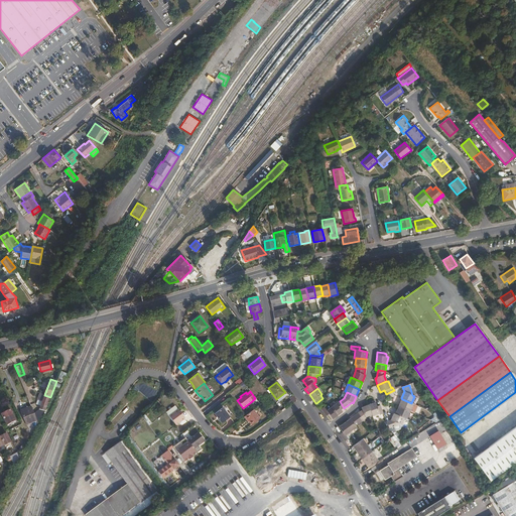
[(50,397),(44,395),(39,409),(40,409),(38,418),(41,419),(44,411),(50,397)]
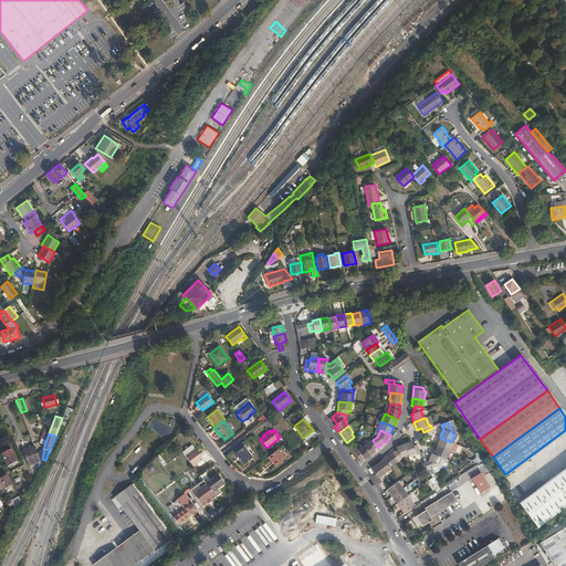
[(438,446),(450,451),(453,443),(451,442),(441,438),(438,446)]
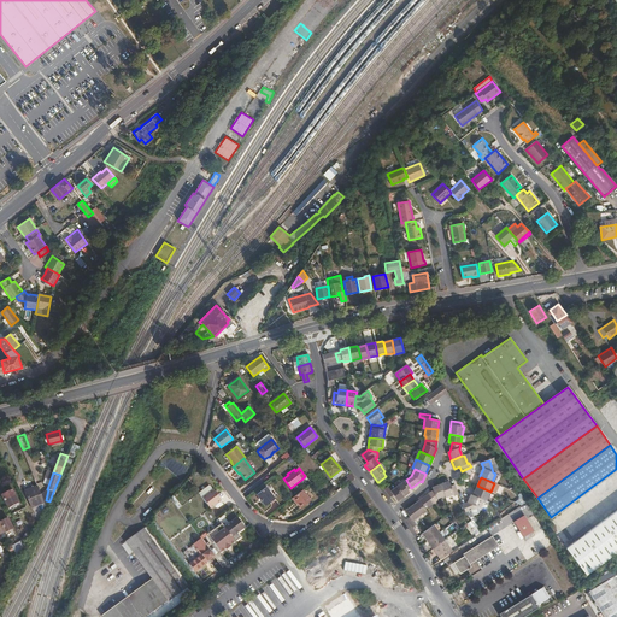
[(411,488),(406,480),(397,487),(404,498),(410,493),(407,491),(411,488)]
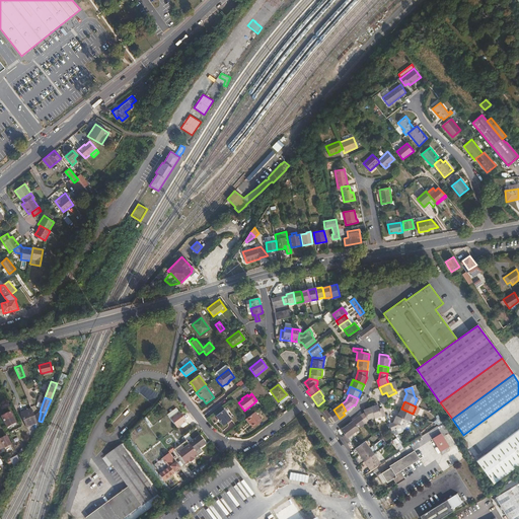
[(378,404),(371,408),(374,417),(375,419),(382,416),(382,418),(385,417),(382,408),(379,409),(378,404)]
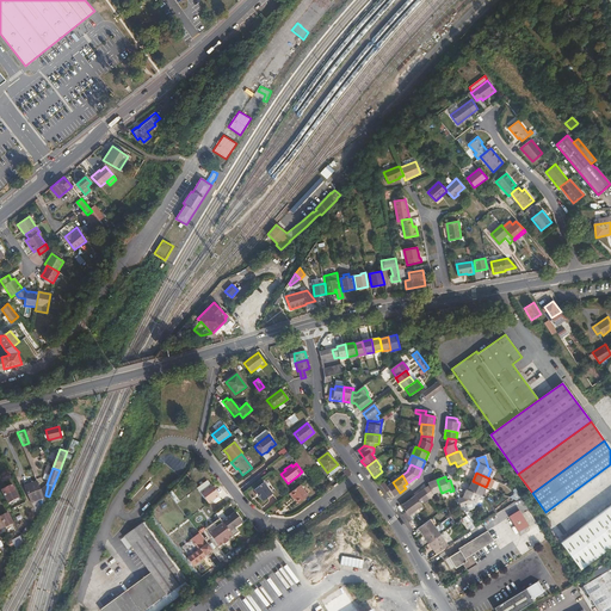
[(43,499),(37,481),(32,482),(31,480),(28,481),(28,482),(29,485),(24,486),(31,504),(43,499)]
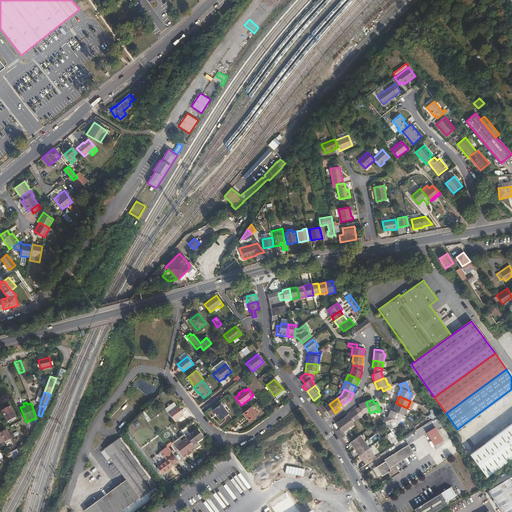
[(360,407),(356,410),(361,417),(363,416),(362,414),(369,411),(366,402),(359,405),(360,407)]
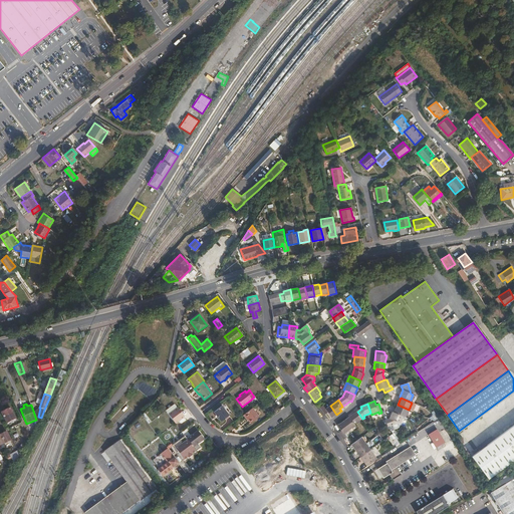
[(169,415),(177,409),(175,405),(166,411),(169,415)]
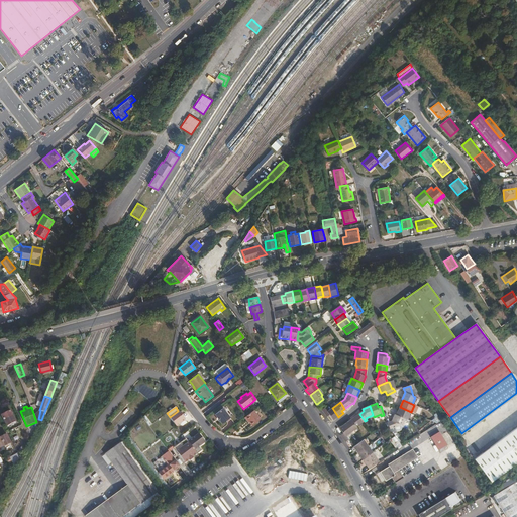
[(407,420),(411,412),(400,407),(396,415),(405,419),(407,420)]
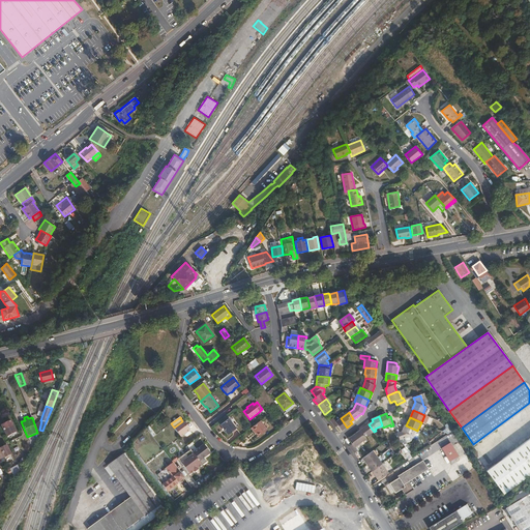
[(229,418),(221,424),(228,435),(236,428),(229,418)]
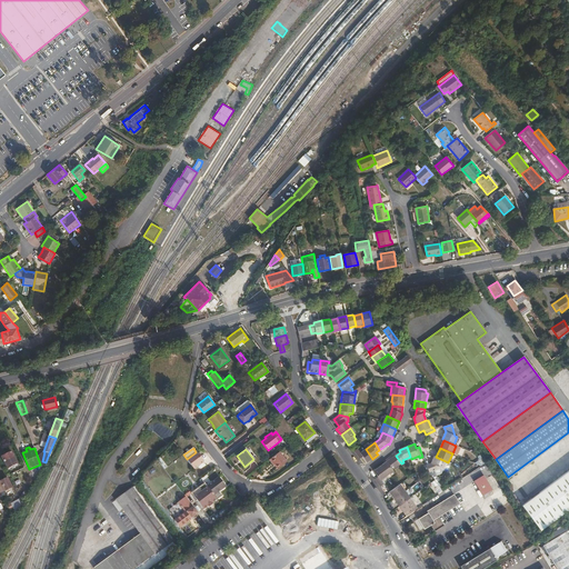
[(355,451),(360,459),(363,457),(367,462),(372,459),(366,449),(360,452),(357,449),(355,451)]
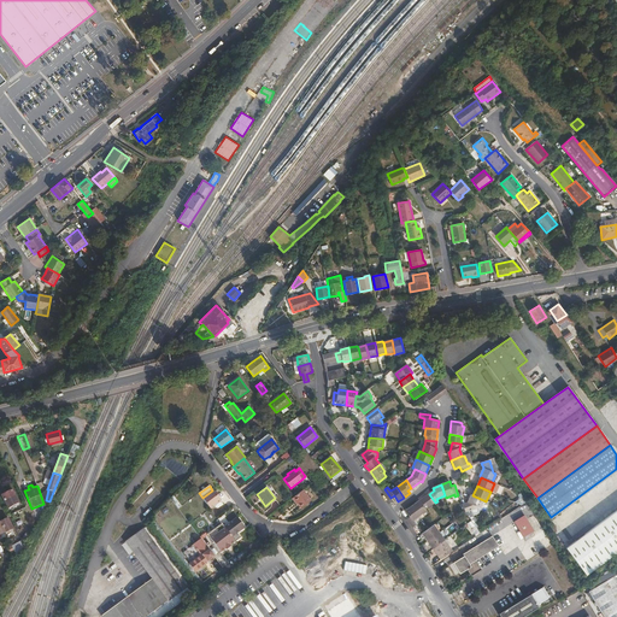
[(12,489),(1,495),(9,507),(19,503),(12,489)]
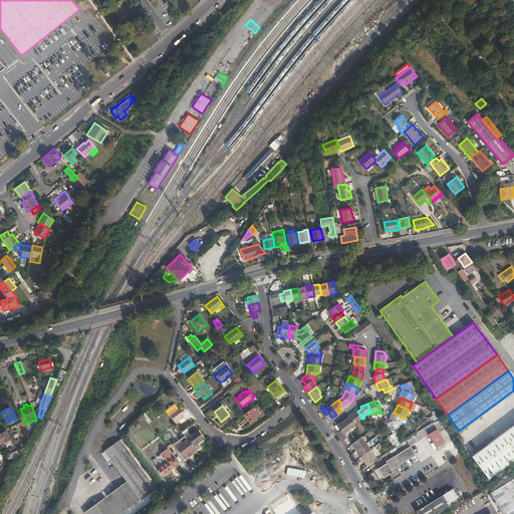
[(244,415),(250,423),(251,423),(259,417),(252,408),(244,415)]
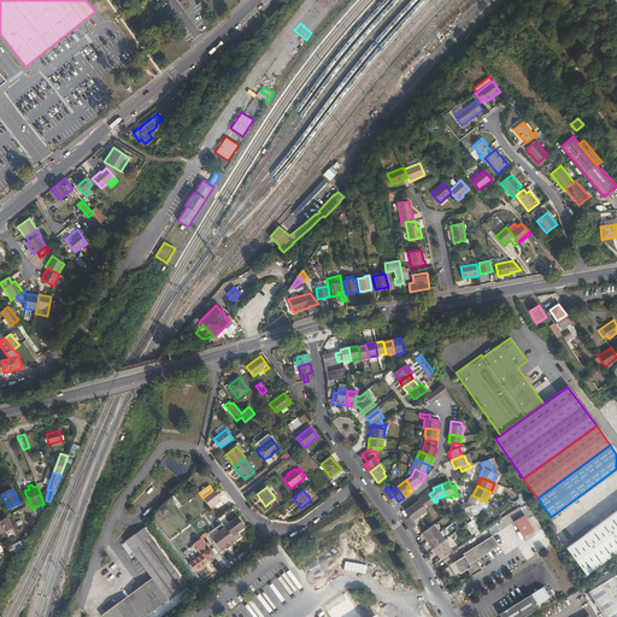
[(203,498),(210,509),(221,501),(212,491),(203,498)]
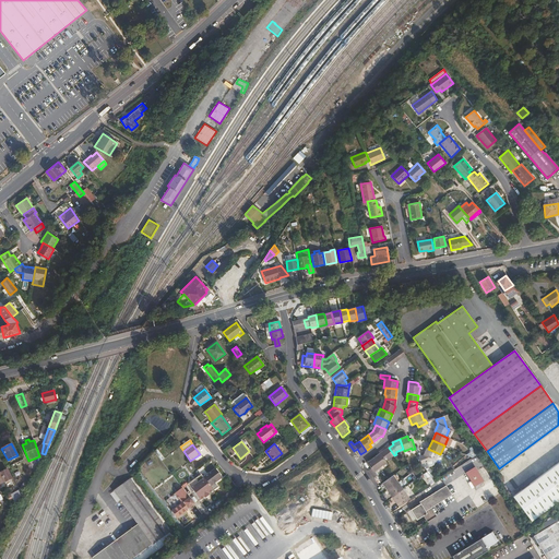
[(382,452),(389,460),(391,458),(394,455),(389,448),(382,452)]
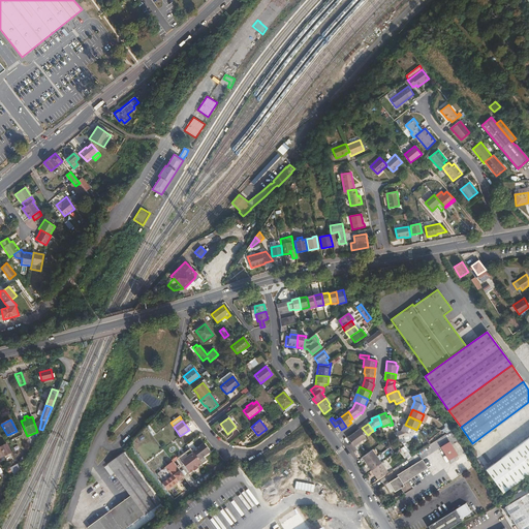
[(397,433),(399,439),(409,435),(412,436),(414,429),(405,425),(404,425),(401,431),(397,433)]
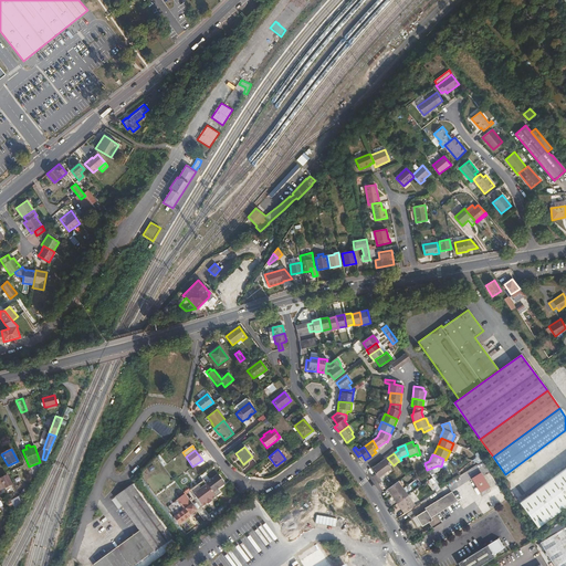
[(378,464),(385,473),(391,469),(390,468),(394,465),(387,458),(378,464)]
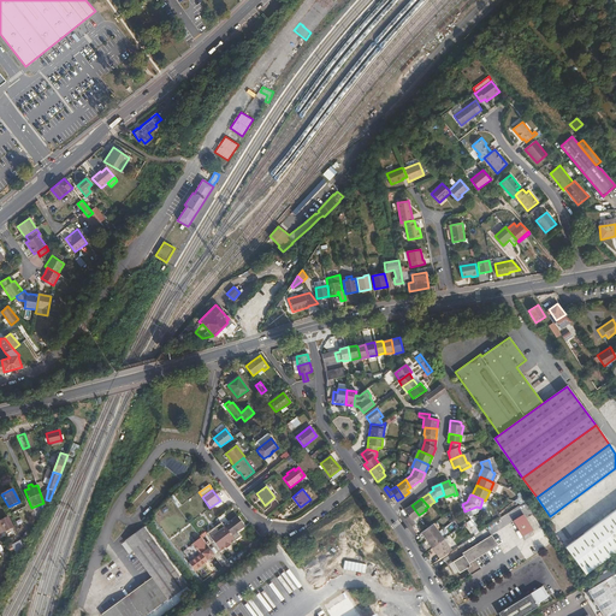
[(406,519),(413,528),(415,526),(412,521),(419,515),(412,505),(404,510),(409,516),(406,519)]
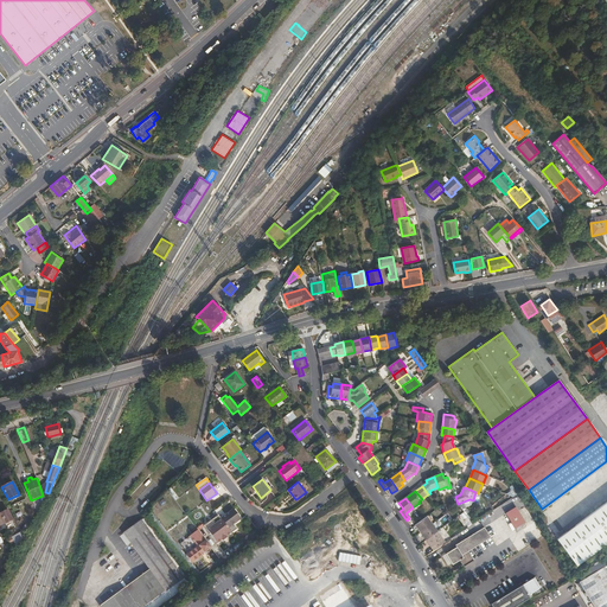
[(606,503),(556,540),(575,567),(606,544),(606,503)]
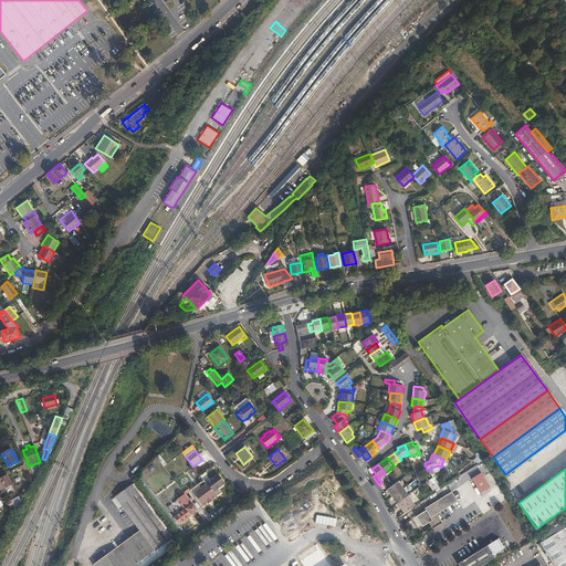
[(490,486),(481,472),(471,478),(480,492),(490,486)]
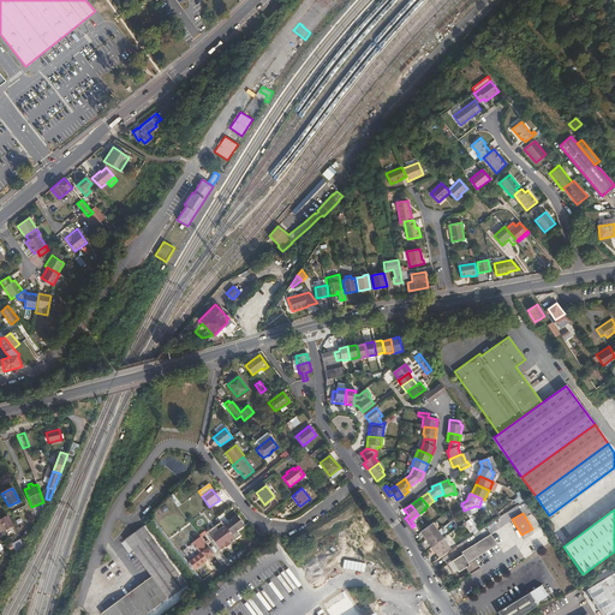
[(224,525),(234,541),(240,536),(237,531),(244,526),(237,515),(224,525)]
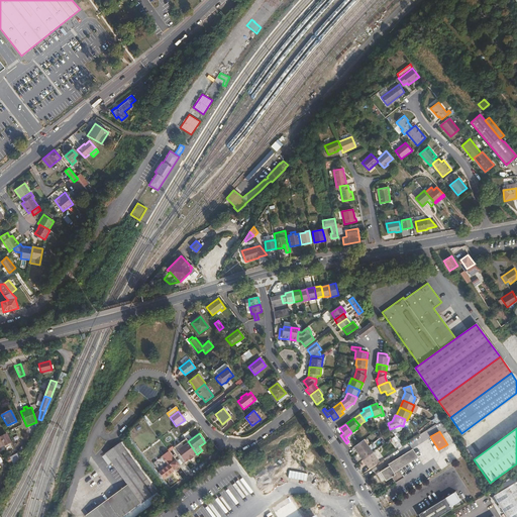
[(0,437),(4,446),(11,443),(7,434),(0,437)]
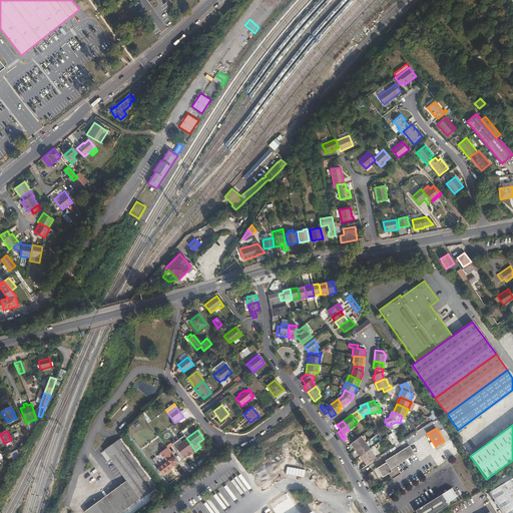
[(183,460),(195,451),(186,438),(183,435),(171,444),(183,460)]
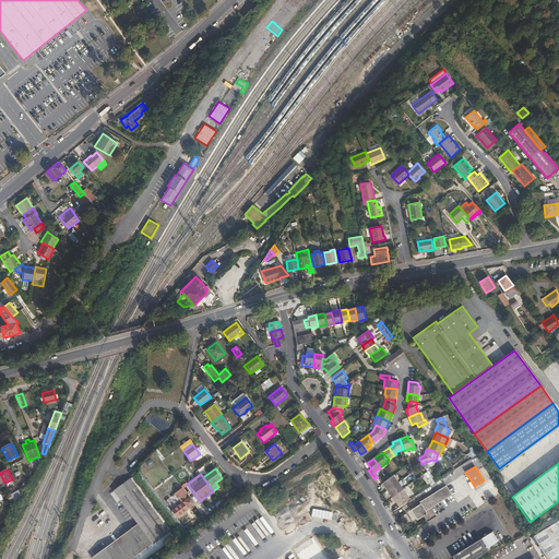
[(389,479),(382,484),(388,490),(399,483),(393,476),(389,479)]
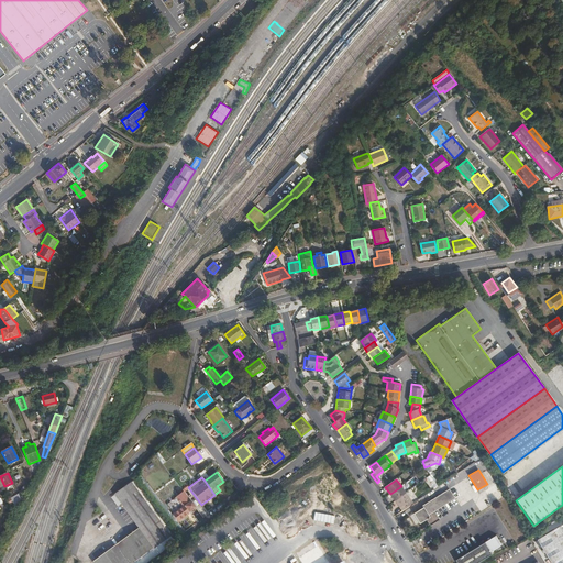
[(113,495),(139,528),(92,562),(146,562),(175,541),(132,482),(113,495)]
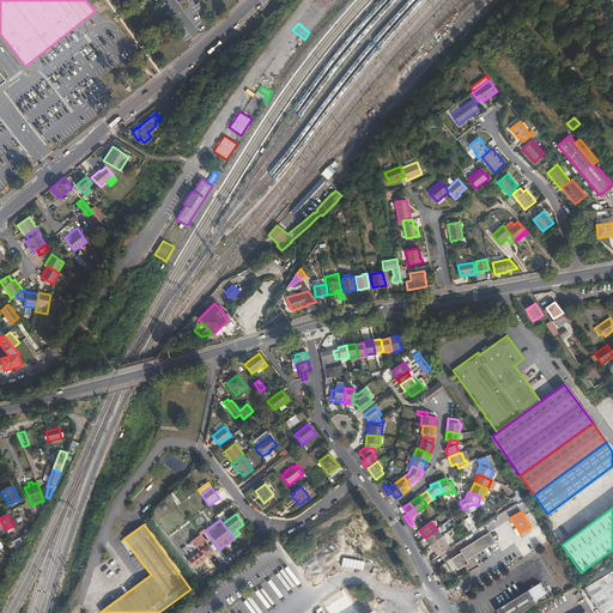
[(425,538),(430,546),(442,538),(442,536),(437,529),(425,538)]
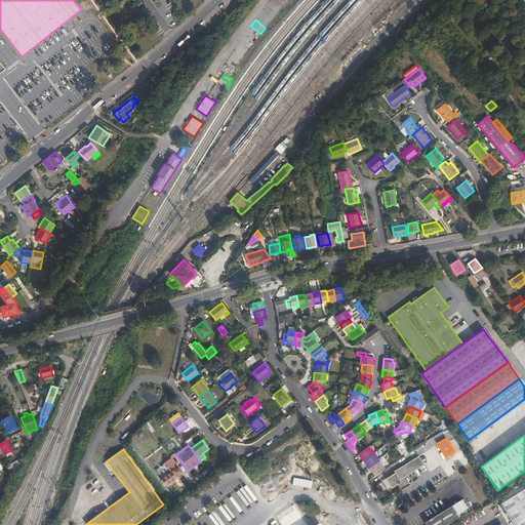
[(405,477),(423,465),(418,455),(394,472),(395,473),(386,479),(391,488),(397,484),(401,490),(409,484),(405,477)]
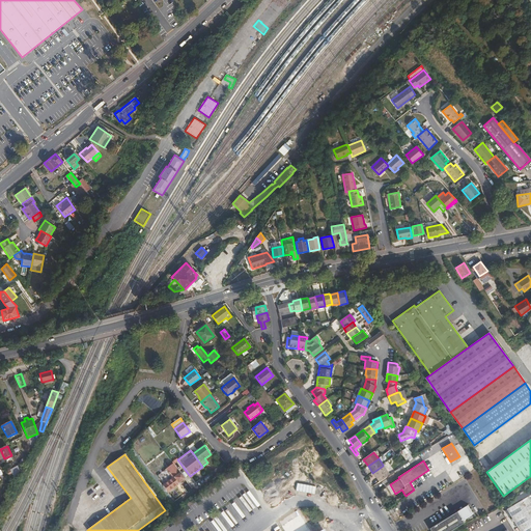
[(168,493),(185,479),(173,464),(166,469),(173,477),(162,485),(168,493)]
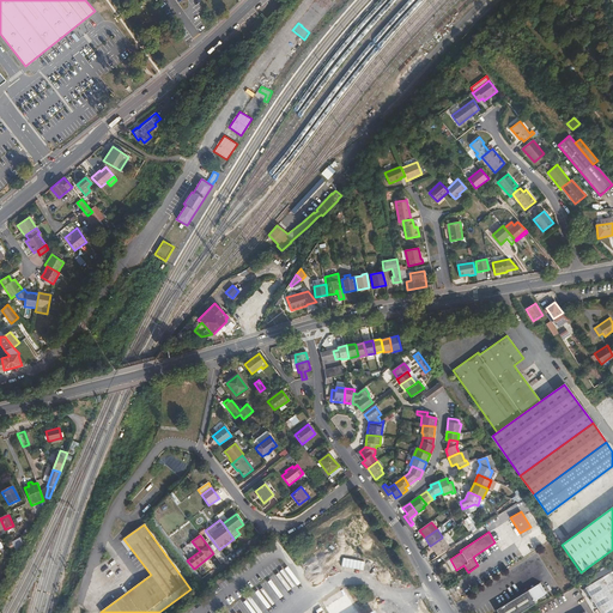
[(430,546),(437,556),(449,547),(442,538),(430,546)]
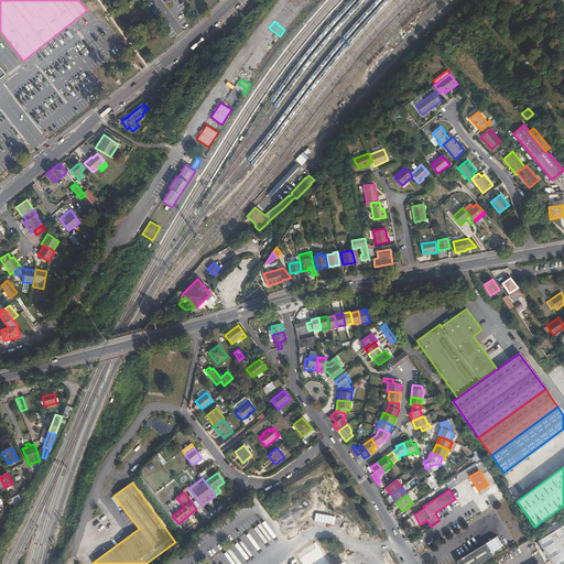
[(563,563),(563,532),(561,527),(538,541),(552,563),(563,563)]
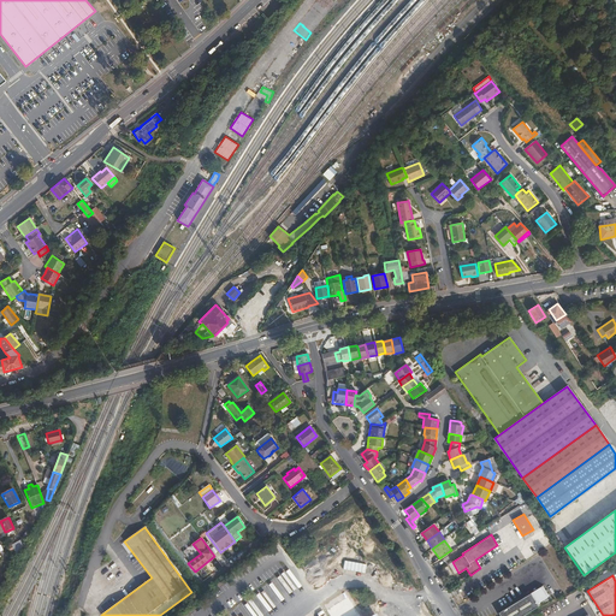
[(520,615),(538,605),(531,592),(498,611),(501,615),(520,615)]
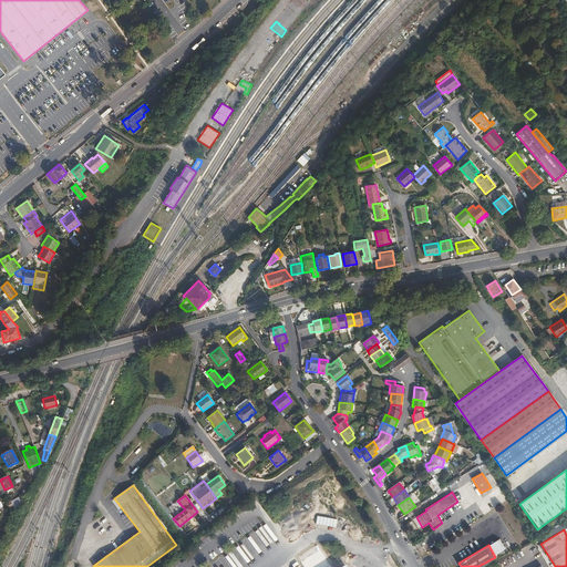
[(259,556),(259,548),(234,548),(234,558),(240,558),(240,563),(248,563),(248,556),(259,556)]
